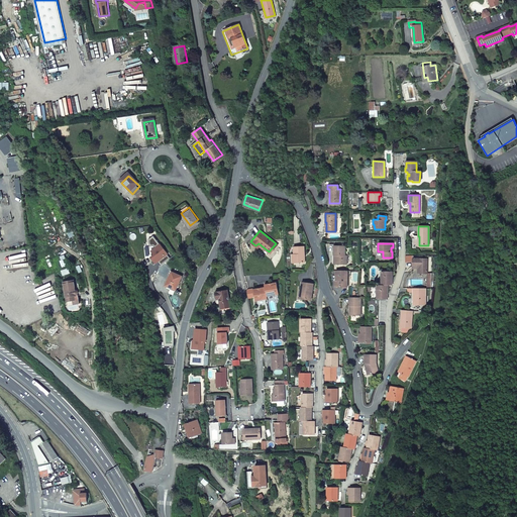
[(303,262),(303,244),(293,245),(293,262),(303,262)]
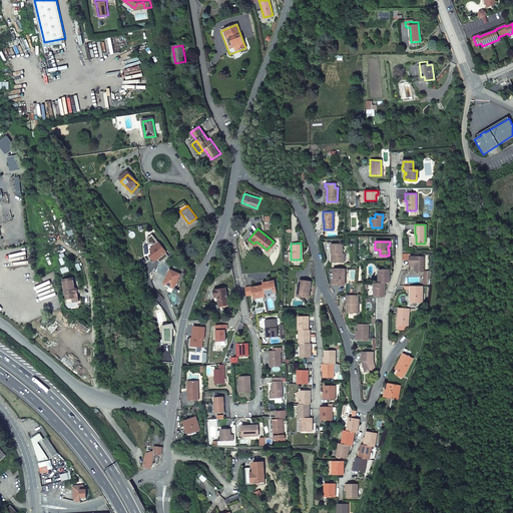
[(333,253),(333,262),(344,262),(344,253),(341,253),(341,243),(331,243),(331,253),(333,253)]
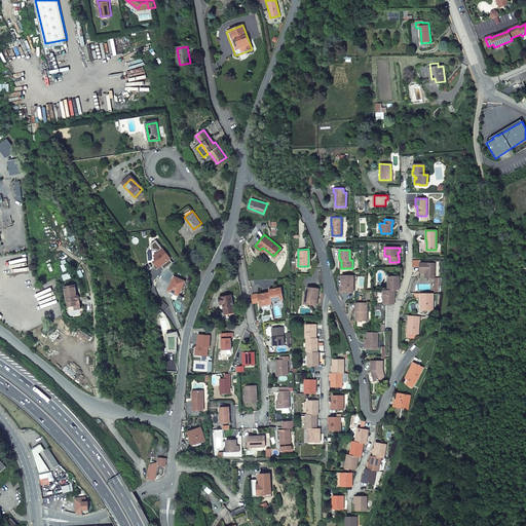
[(434,278),(434,263),(419,263),(418,271),(425,272),(425,278),(434,278)]
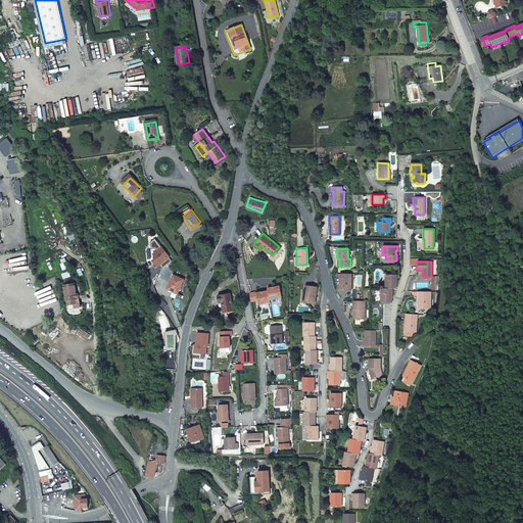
[(175,272),(170,286),(179,290),(185,276),(175,272)]
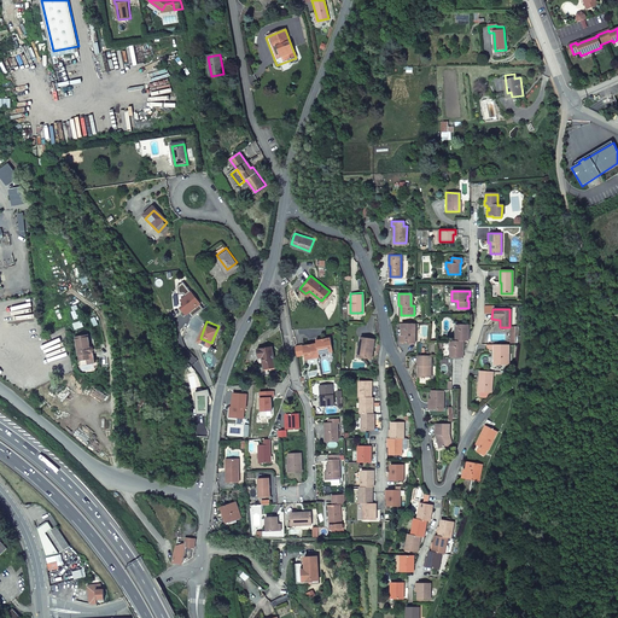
[(414,343),(414,324),(401,324),(401,337),(403,337),(403,343),(414,343)]
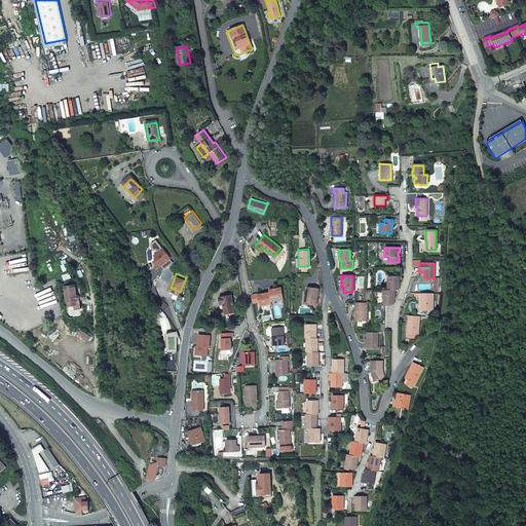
[(387,276),(387,290),(393,290),(398,290),(398,289),(399,276),(387,276)]
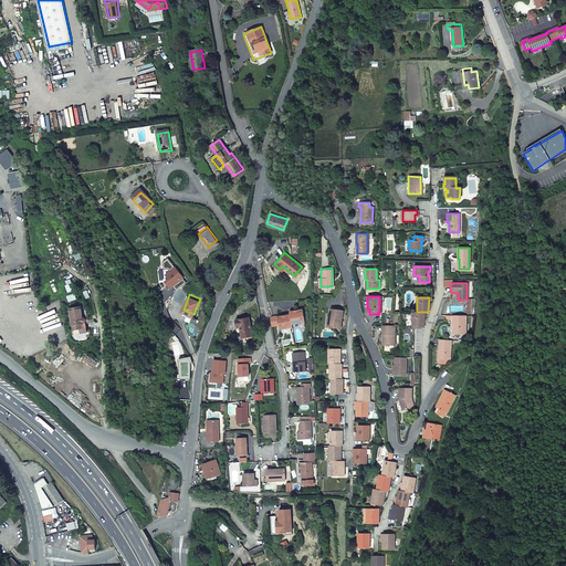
[(86,322),(84,306),(69,307),(73,334),(85,332),(84,323),(86,322)]
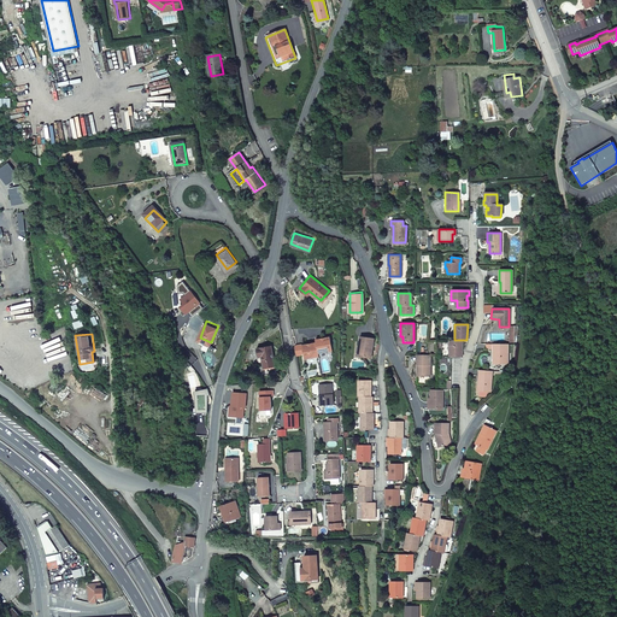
[(316,339),(316,342),(318,353),(331,350),(329,336),(316,339)]
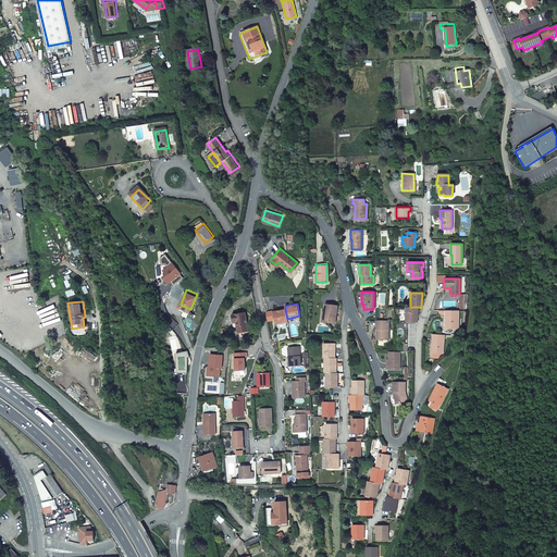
[(324,304),(323,312),(324,313),(323,321),(334,322),(336,306),(324,304)]
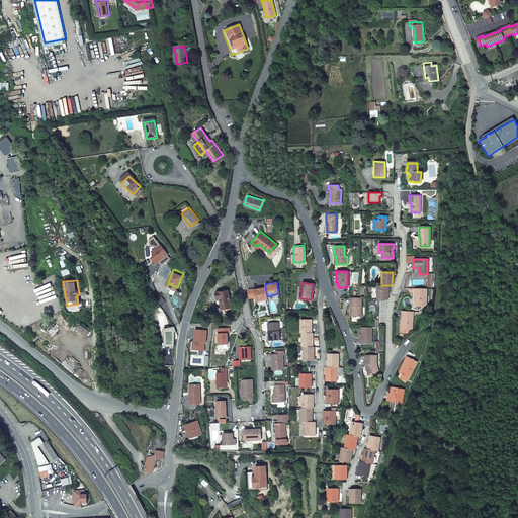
[(377,285),(377,299),(378,299),(387,299),(387,285),(381,285),(377,285)]
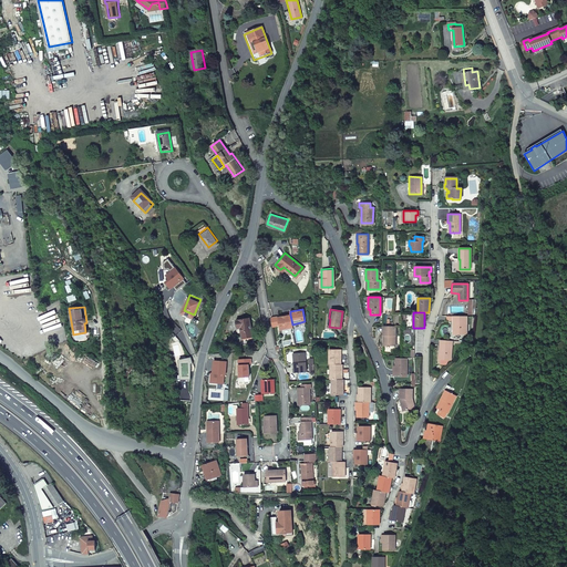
[(290,315),(278,317),(280,329),(292,327),(292,325),(290,315)]
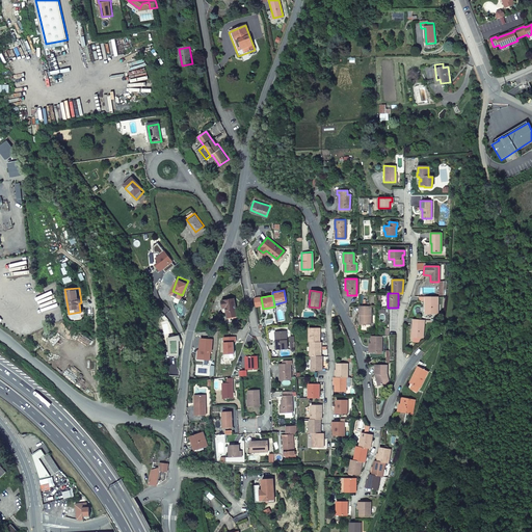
[(426,314),(437,314),(437,296),(425,296),(425,306),(426,306),(426,314)]
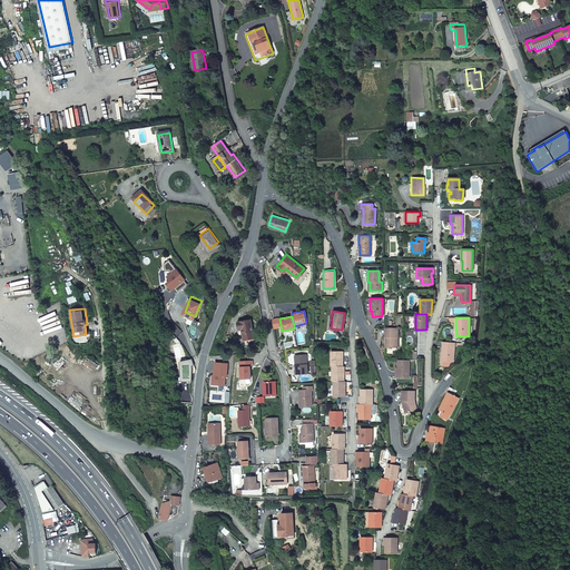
[(242,328),(244,340),(254,338),(252,320),(238,322),(239,330),(242,328)]
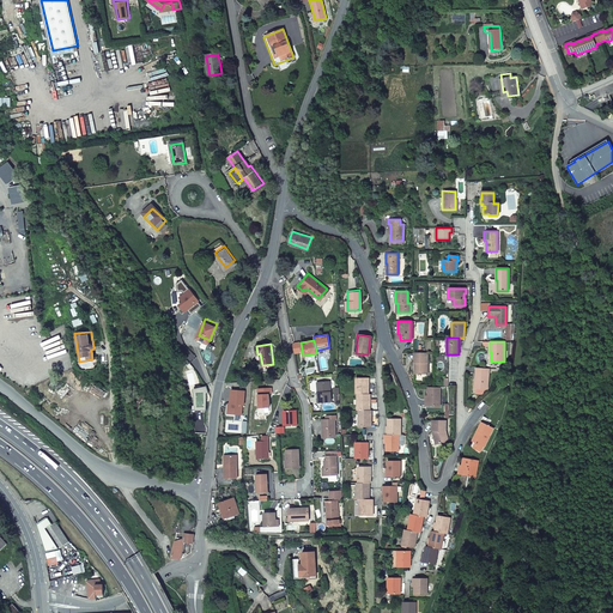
[(416,363),(416,374),(426,374),(428,352),(413,352),(413,363),(416,363)]
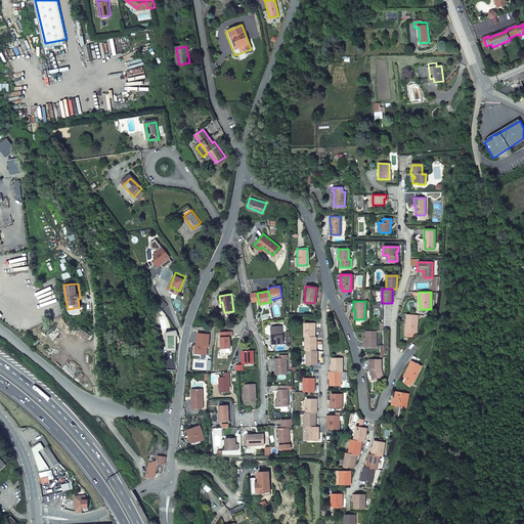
[(406,314),(406,323),(407,324),(406,332),(417,333),(418,315),(406,314)]
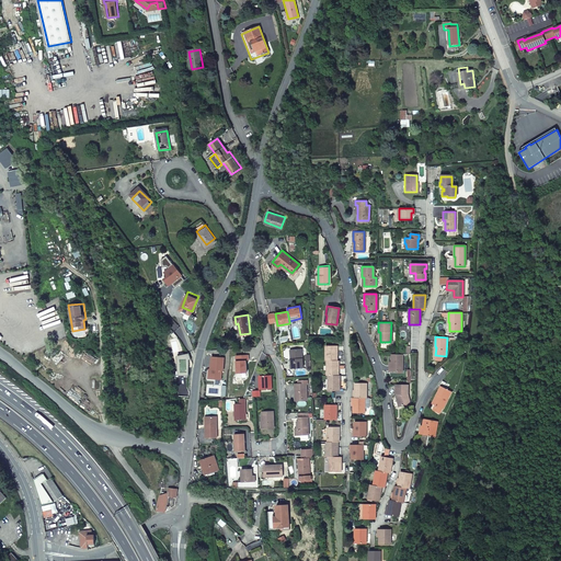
[(325,345),(325,361),(327,361),(336,361),(336,345),(325,345)]
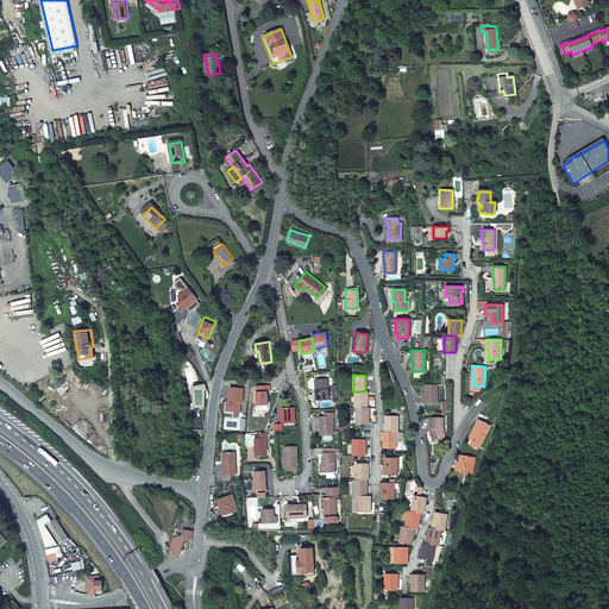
[(328,400),(327,380),(315,381),(315,388),(318,388),(318,391),(315,391),(316,401),(328,400)]
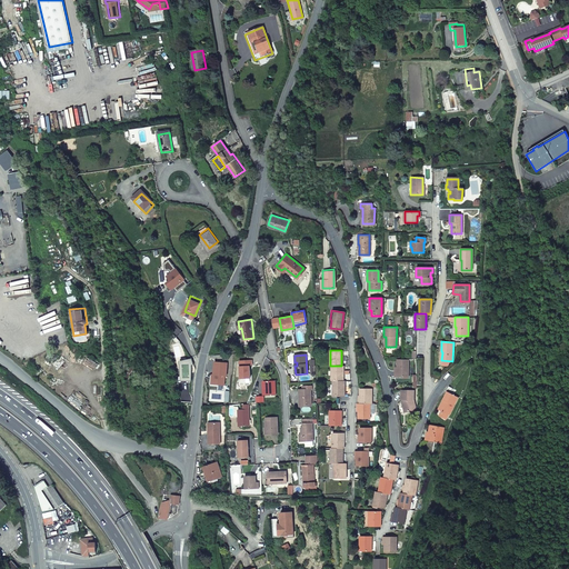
[(408,377),(408,359),(397,359),(397,368),(399,368),(399,377),(408,377)]
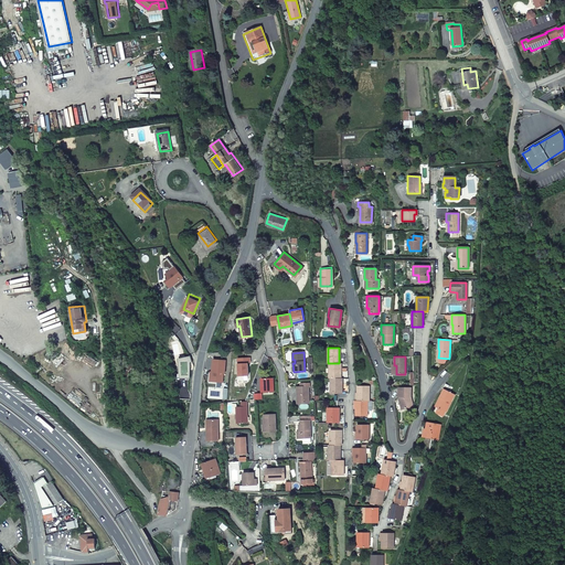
[(329,363),(329,377),(330,377),(340,377),(341,363),(339,363),(329,363)]
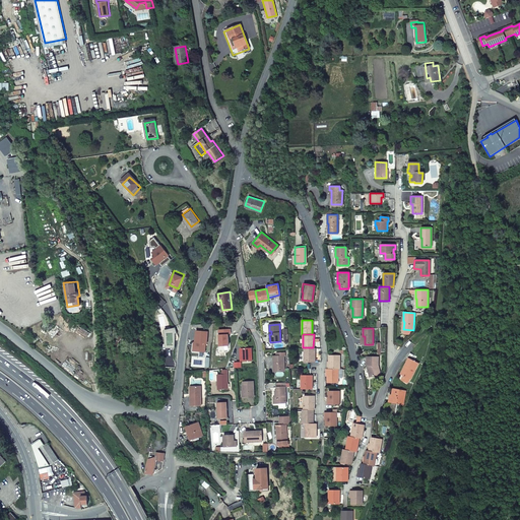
[(304,347),(304,362),(315,362),(315,347),(313,347),(304,347)]
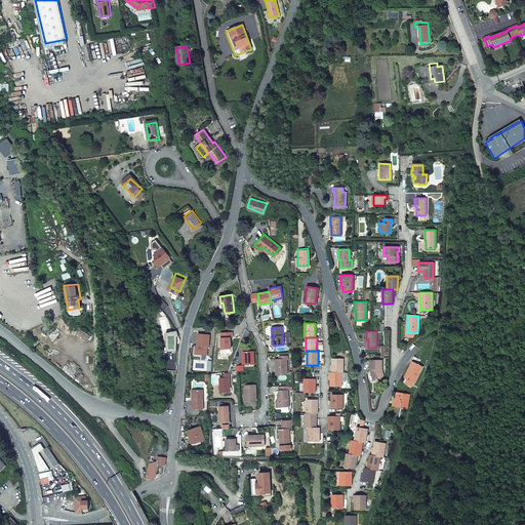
[(254,365),(253,352),(244,353),(244,360),(242,360),(242,365),(254,365)]
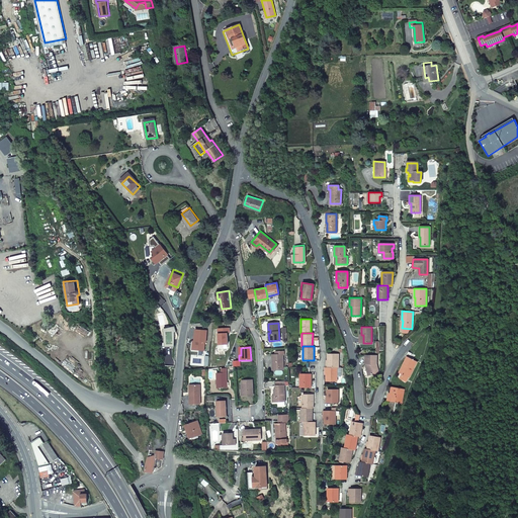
[(405,364),(401,373),(402,374),(409,377),(417,361),(413,359),(415,355),(408,351),(406,356),(407,357),(403,364),(405,364)]
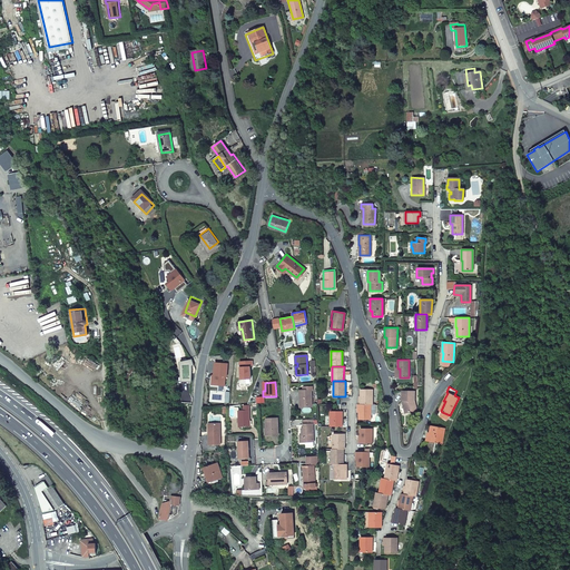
[(300,392),(300,409),(303,408),(311,408),(311,392),(312,392),(312,387),(304,387),(304,391),(300,392)]
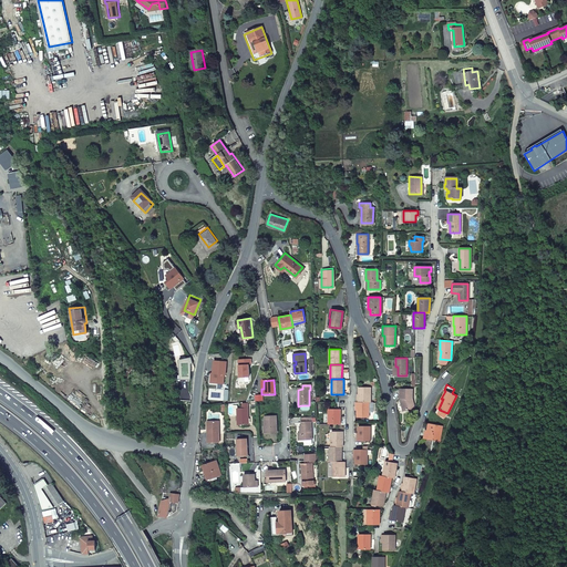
[(372,402),(372,387),(360,387),(360,397),(358,397),(360,402),(372,403),(372,402)]
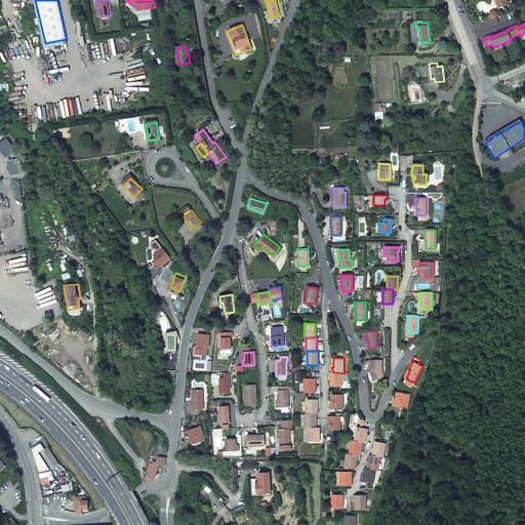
[(380,369),(380,360),(370,360),(369,369),(371,369),(373,380),(382,377),(380,369)]
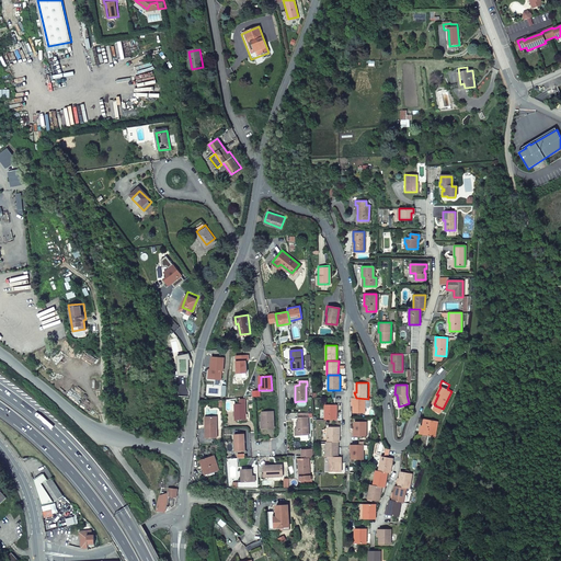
[(355,413),(367,413),(368,399),(356,398),(353,398),(353,403),(355,404),(355,413)]
